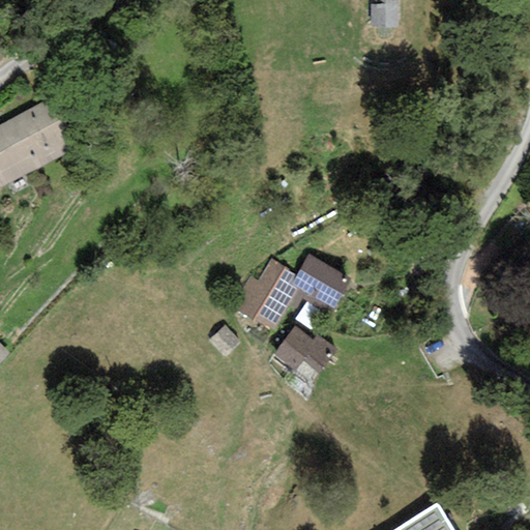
[(371,0),(371,27),(399,28),(399,0),(371,0)]
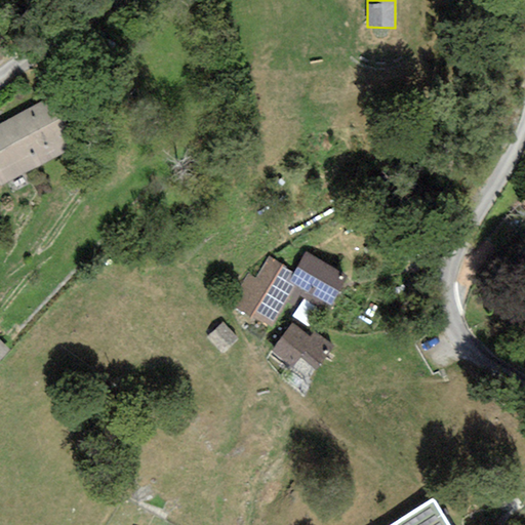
[(45,99),(0,122),(0,186),(71,151),(45,99)]
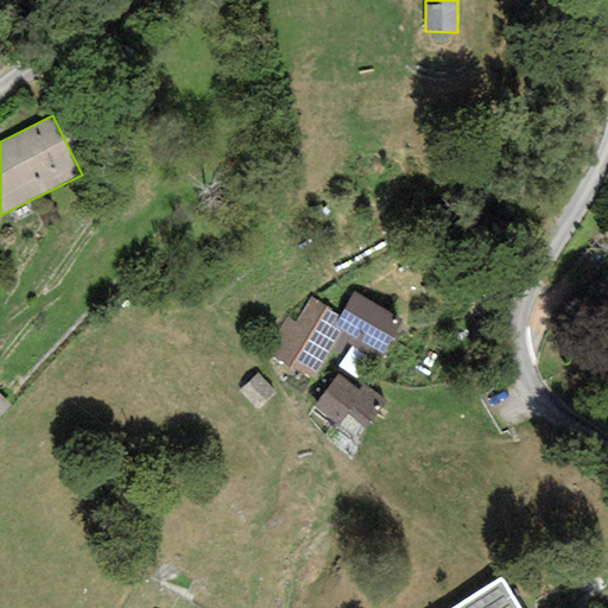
[(400,321),(354,292),(340,314),(310,296),(295,322),(286,317),(265,353),(289,368),(290,366),(314,379),(330,349),(339,353),(344,342),(377,362),(400,321)]
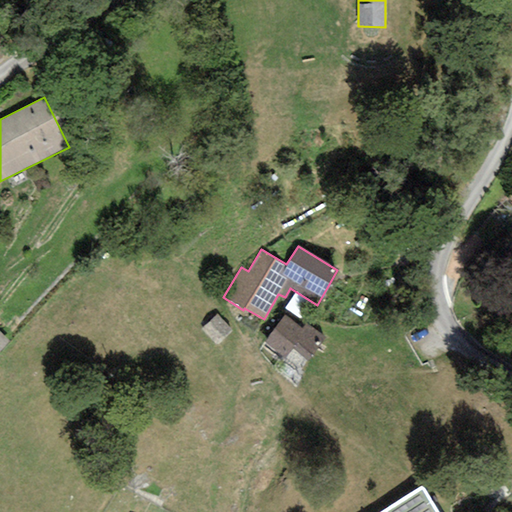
[(302,328),(284,315),(264,342),(284,359),(293,349),(307,361),(325,337),(306,324),(302,328)]
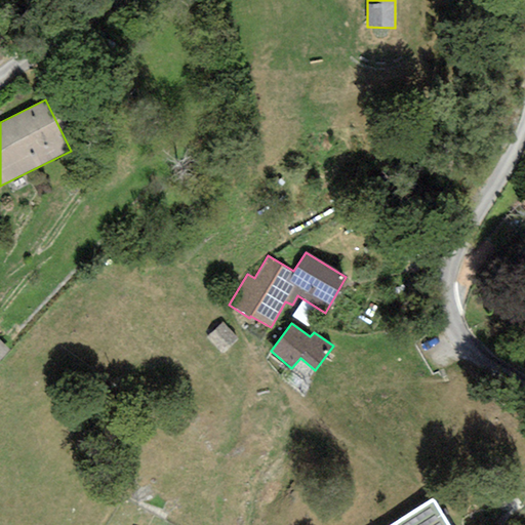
[(447,524),(432,498),(391,524),(447,524)]
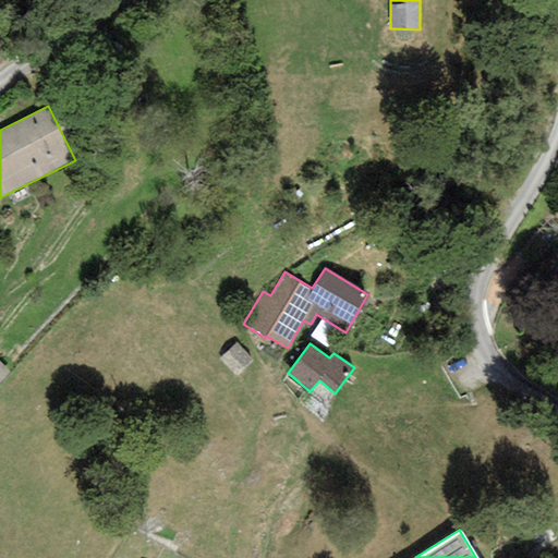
All buildings are outlined.
